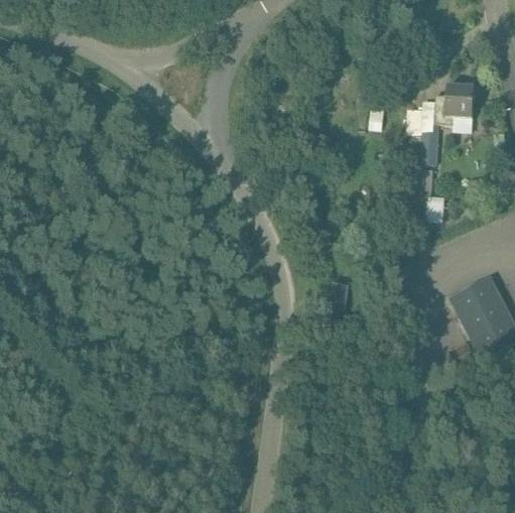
[(434,103),(432,125),(438,125),(452,126),(453,119),(472,120),(474,89),(446,87),(445,97),(434,96),(434,103)]
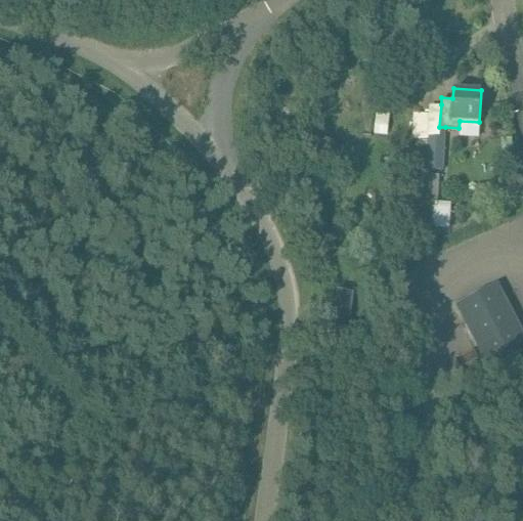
[(376,119),(375,132),(386,133),(388,120),(376,119)]
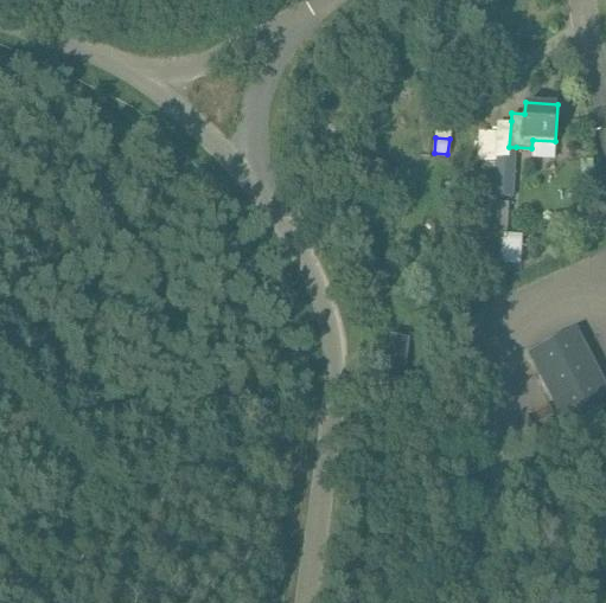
[(496,155),(493,193),(512,194),(515,156),(496,155)]
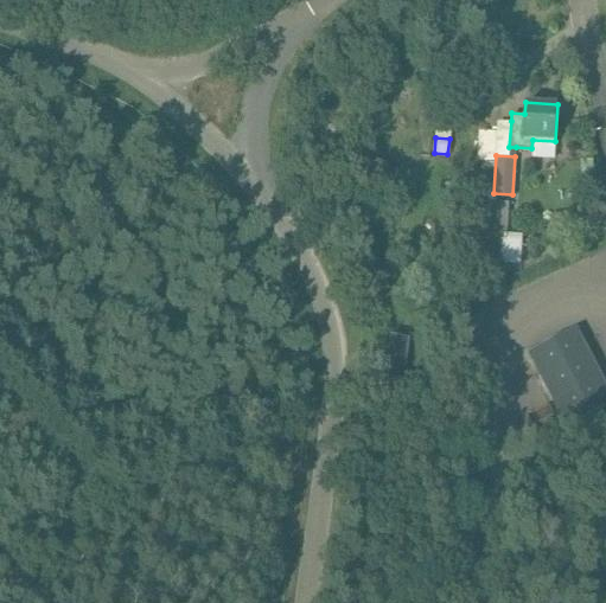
[(523,262),(524,231),(504,230),(503,262),(523,262)]
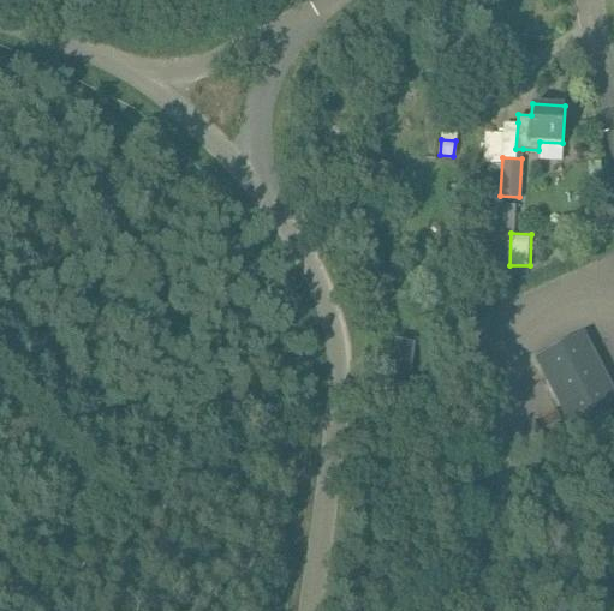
[(536,357),(574,432),(613,411),(613,385),(586,330),(536,357)]
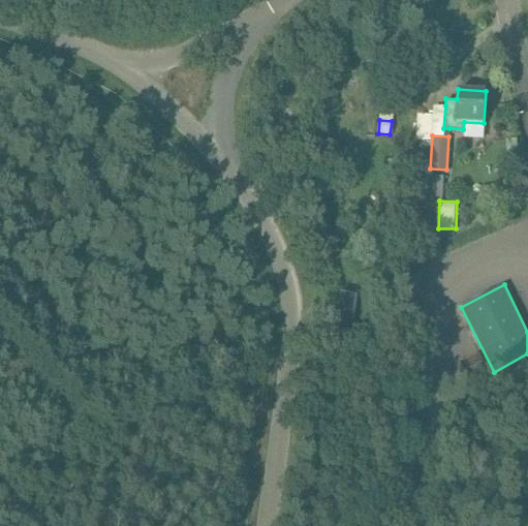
[(347,332),(352,296),(339,294),(337,313),(330,312),(328,329),(347,332)]
